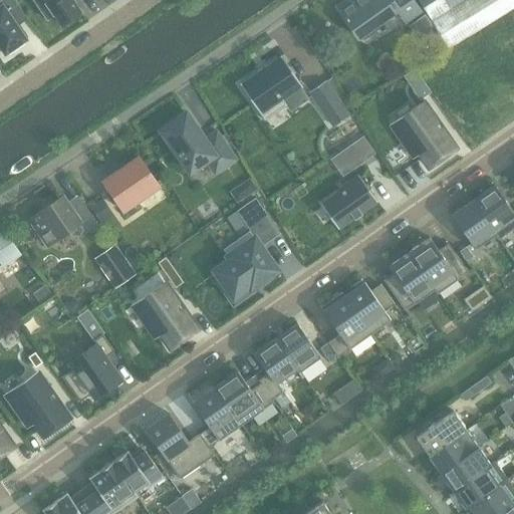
[(15,23),(25,16),(13,0),(2,0),(0,2),(0,47),(5,55),(27,40),(17,26),(15,23)]
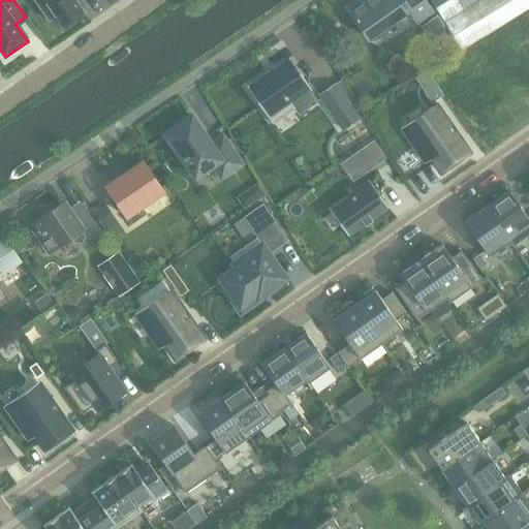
[(34,0),(50,21),(56,17),(64,27),(84,12),(81,8),(81,7),(75,0),(34,0)]
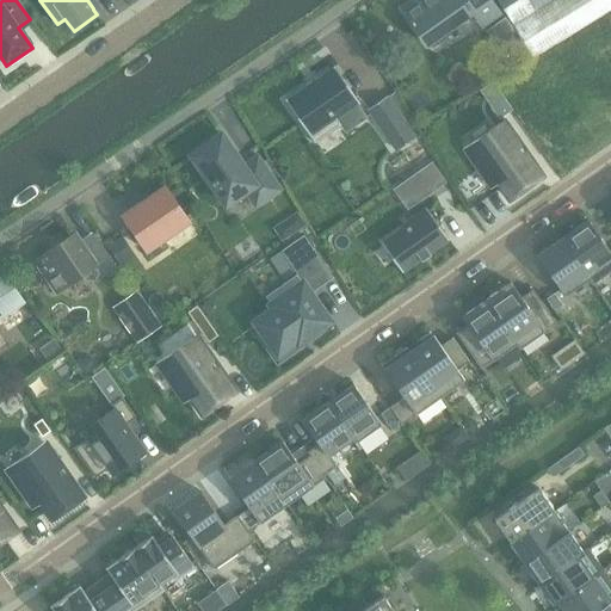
[(415,0),(401,11),(426,45),(473,13),(482,26),(499,14),(488,0),(415,0)]
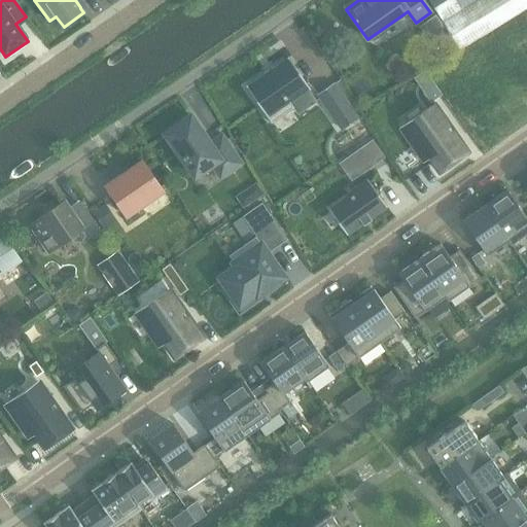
[(526,0),(428,0),(453,41),(459,50),(526,9),(526,0)]
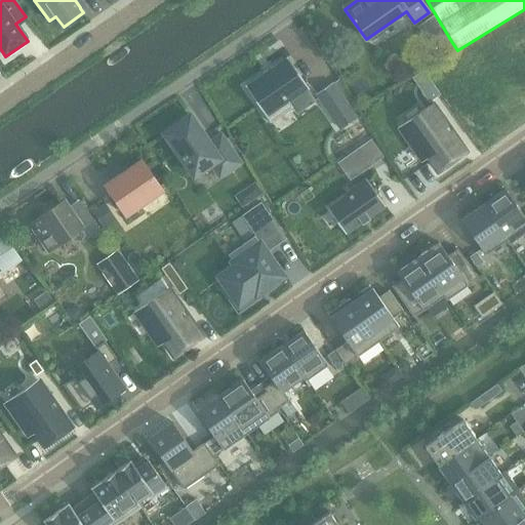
[(434,16),(417,28),(435,52),(451,41),(434,16)]
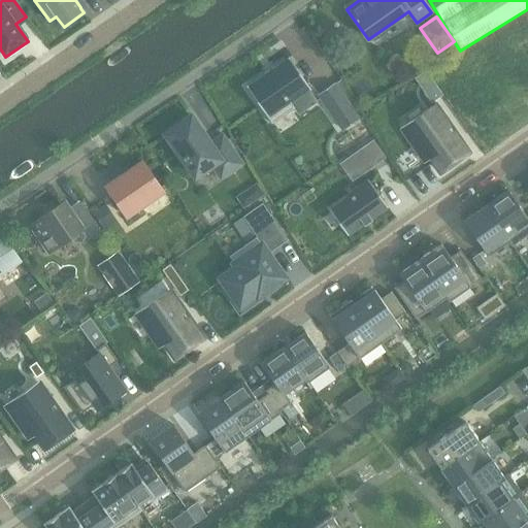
[(477,67),(452,85),(477,121),(491,111),(487,106),(499,98),(496,93),(516,78),(526,94),(527,92),(527,41),(525,36),(499,55),(510,72),(491,86),(477,67)]
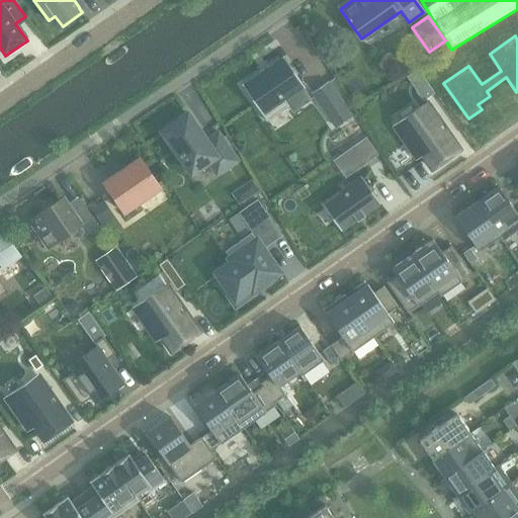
[(283,58),(242,86),(266,121),(288,106),(285,101),(305,87),(283,58)]
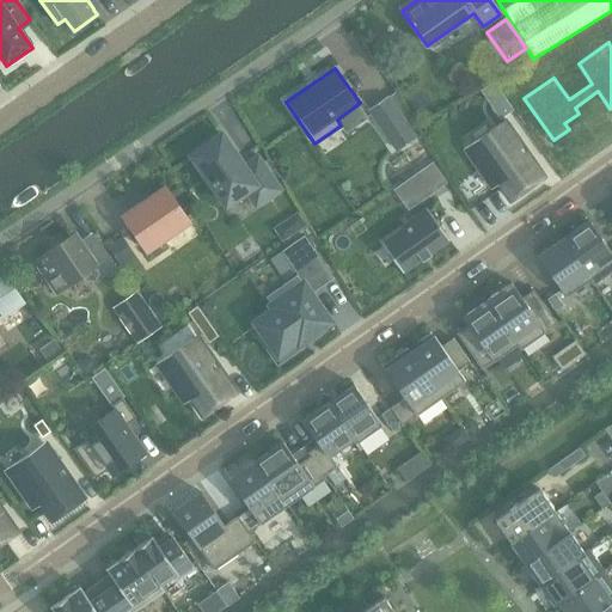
[(494,84),(482,92),(501,118),(513,111),(494,84)]
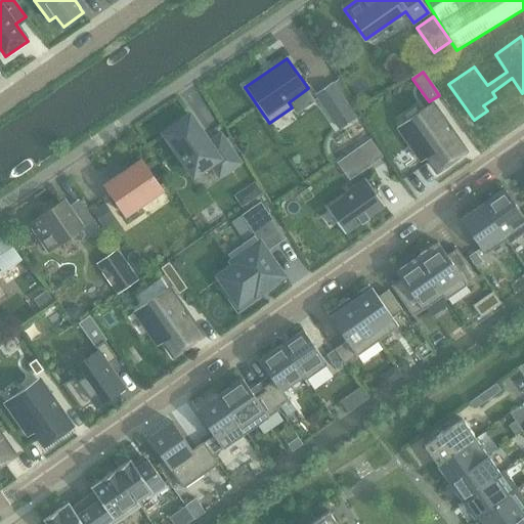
[(332,84),(316,95),(340,128),(355,118),(332,84)]
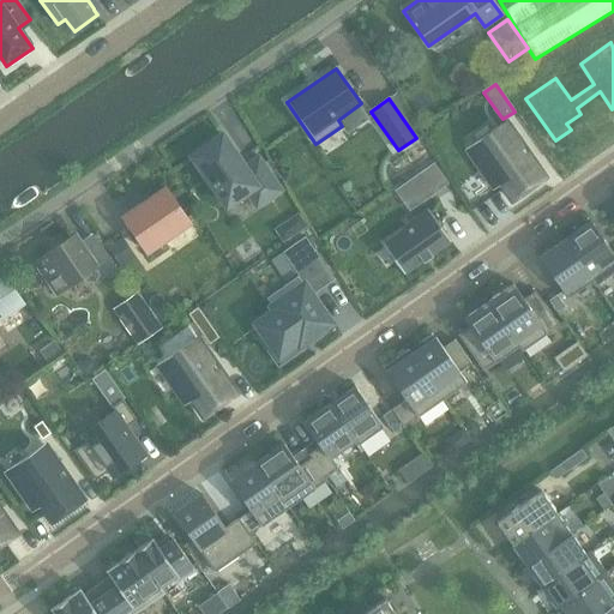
[(507,127),(475,150),(511,202),(543,180),(507,127)]
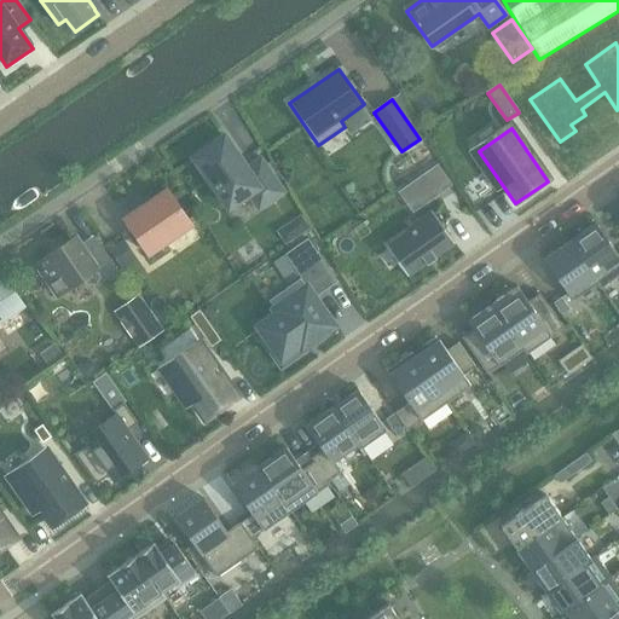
[(196,158),(194,160),(226,207),(231,204),(232,207),(235,204),(253,191),(262,206),(283,192),(260,160),(248,169),(246,167),(244,168),(237,157),(238,157),(226,138),(221,140),(220,138),(218,140),(197,155),(196,155),(194,156),(196,158)]
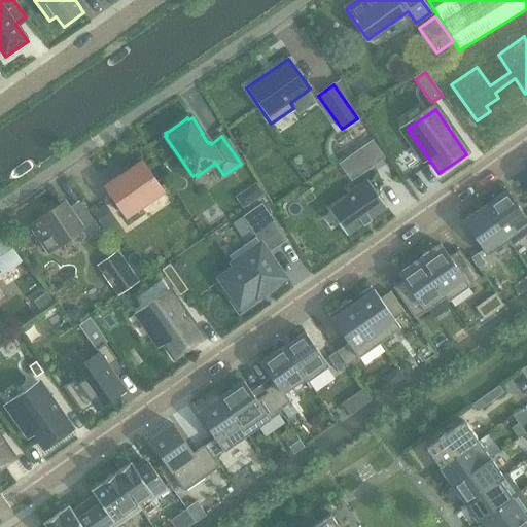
[(370,142),(350,156),(361,173),(382,159),(370,142)]
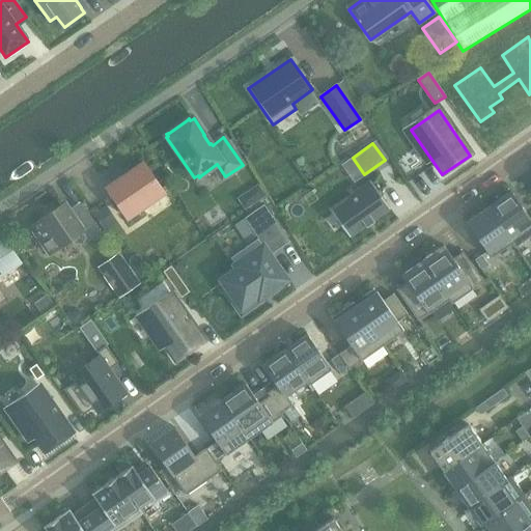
[(143,163),(128,174),(129,176),(108,191),(127,218),(150,202),(148,200),(162,191),(143,163)]
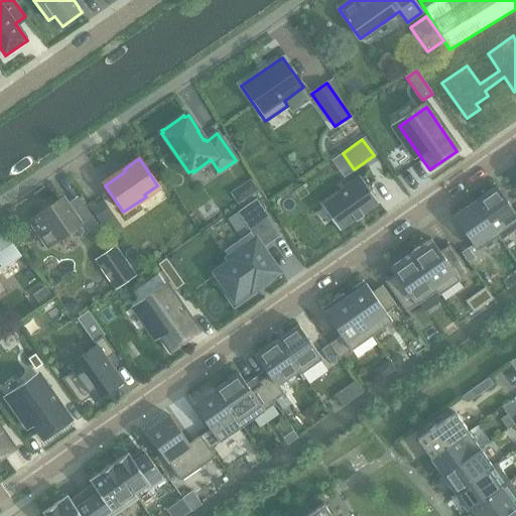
[(341,192),(321,206),(340,231),(355,220),(356,221),(357,221),(356,219),(362,215),(363,217),(364,216),(363,215),(379,203),(360,175),(339,190),(341,192)]
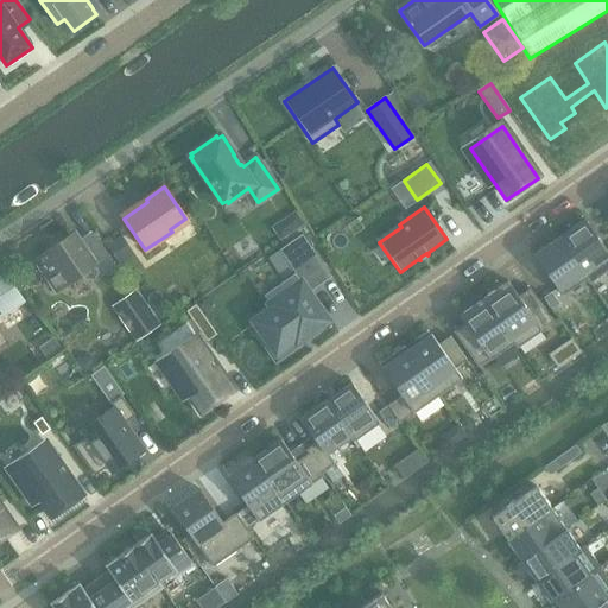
[(287,219),(286,223),(291,232),(303,225),(295,213),(287,219)]
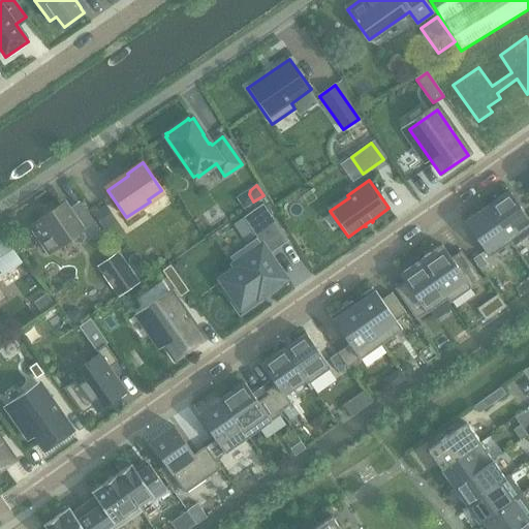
[(528,219),(509,191),(486,208),(512,246),(528,235),(528,219)]
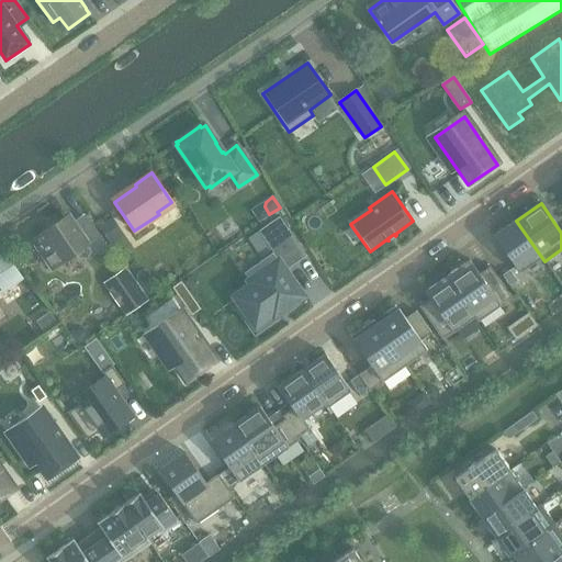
[(68,215),(32,240),(52,269),(81,249),(80,249),(85,247),(91,257),(107,247),(89,221),(77,228),(74,223),(68,215)]
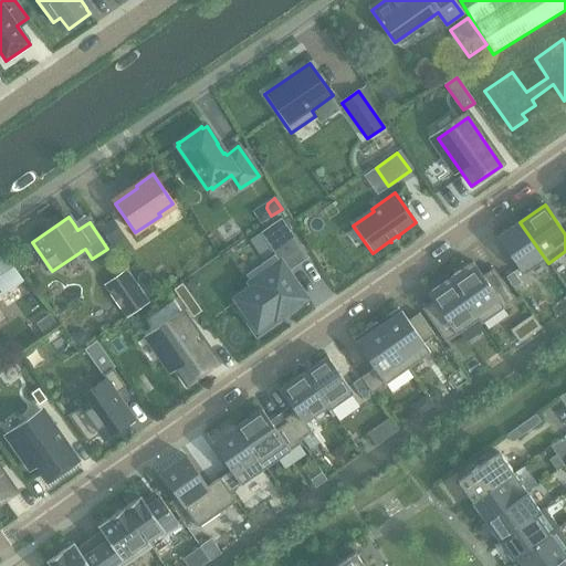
[(113,219),(100,228),(112,245),(125,237),(113,219)]
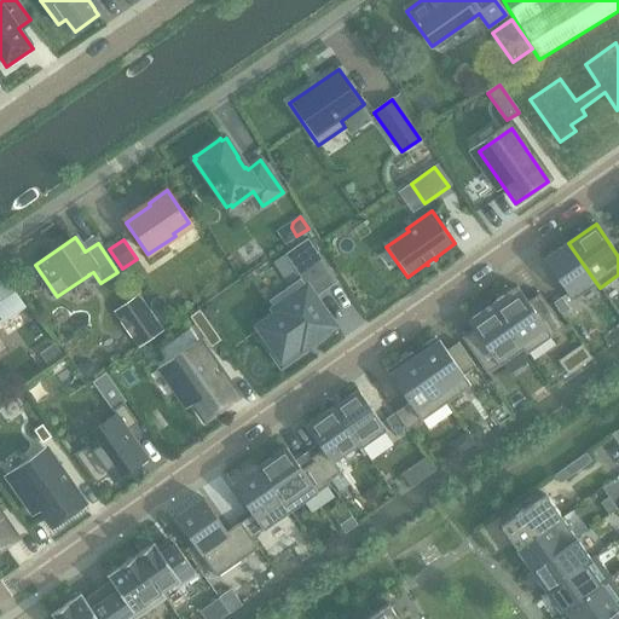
[(278,313),(259,327),(273,348),(271,350),(282,365),(305,350),(304,347),(334,325),(314,299),(337,282),(307,239),(284,255),(301,278),(289,287),(268,301),(278,313)]
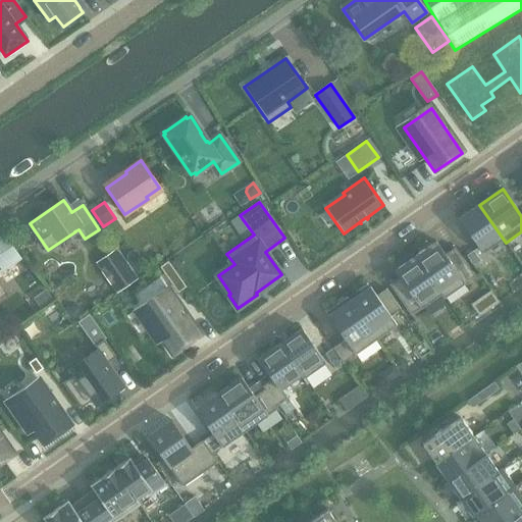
[(506,243),(479,205),(459,219),(482,254),(503,240),(506,244),(506,243)]
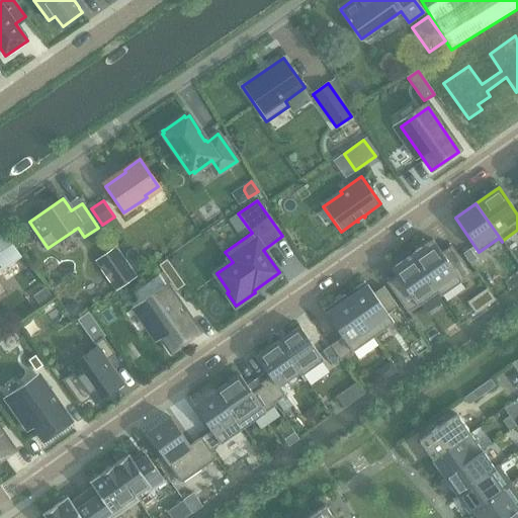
[(0,271),(21,257),(3,231),(0,233),(0,271)]
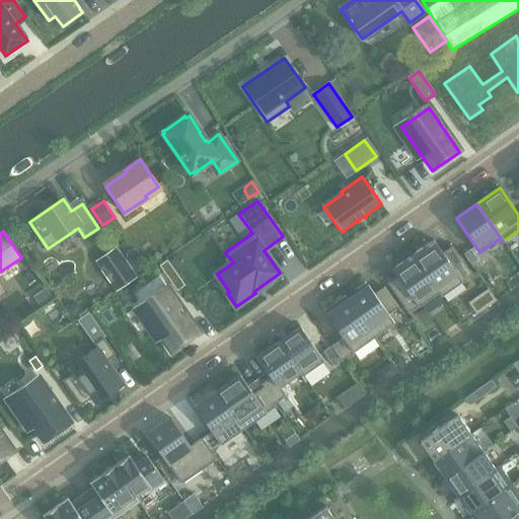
[(442,253),(433,240),(413,255),(441,297),(472,275),(452,246),(442,253)]
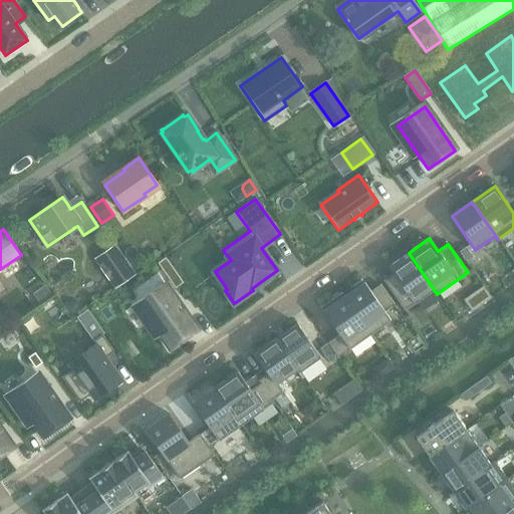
[(464,244),(457,249),(464,259),(471,254),(464,244)]
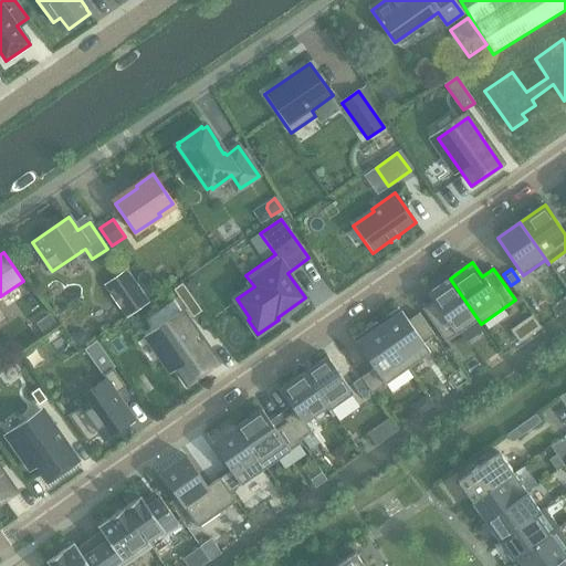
[(125,271),(113,280),(136,313),(148,304),(125,271)]
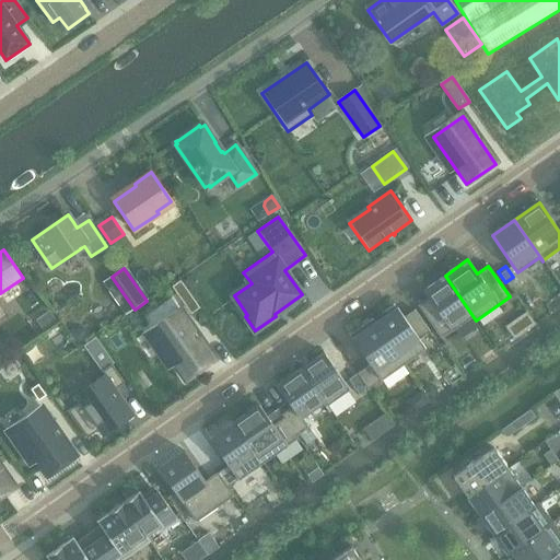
[(476,321),(445,276),(422,291),(429,299),(418,306),(441,339),(473,316),(476,321)]
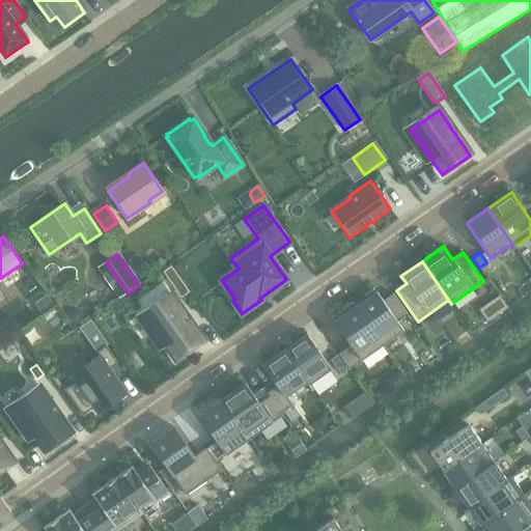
[(171,267),(163,272),(176,291),(185,286),(171,267)]
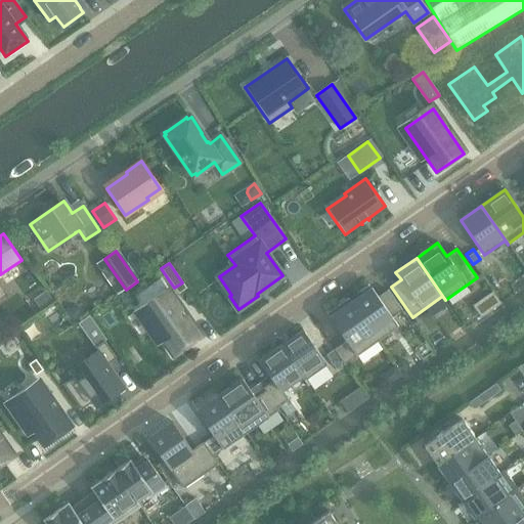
[(402,310),(388,291),(378,298),(372,289),(351,303),(349,299),(348,300),(377,342),(398,326),(392,317),(402,310)]
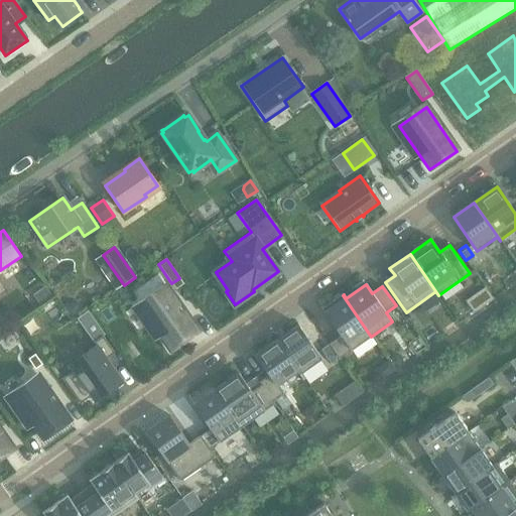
[(167,287),(140,306),(161,337),(170,350),(198,331),(167,287)]
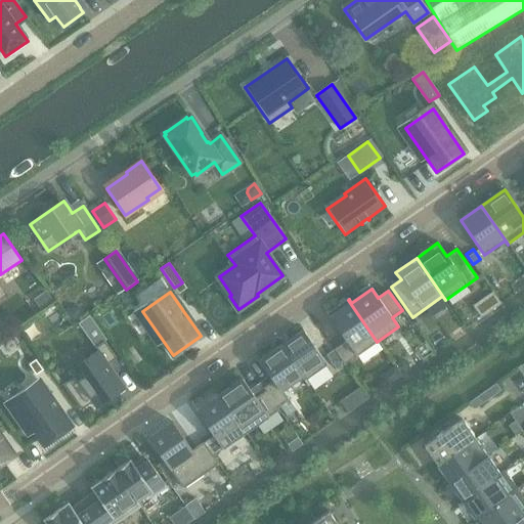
[(493,293),(485,299),(492,309),(500,303),(493,293)]
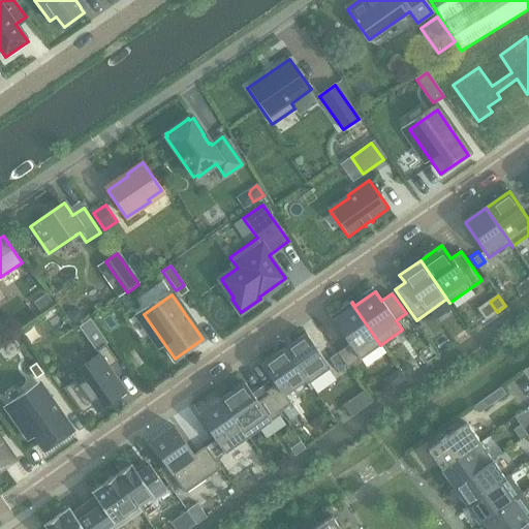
[(380,345),(351,303),(330,317),(349,345),(338,353),(348,368),(380,345)]
